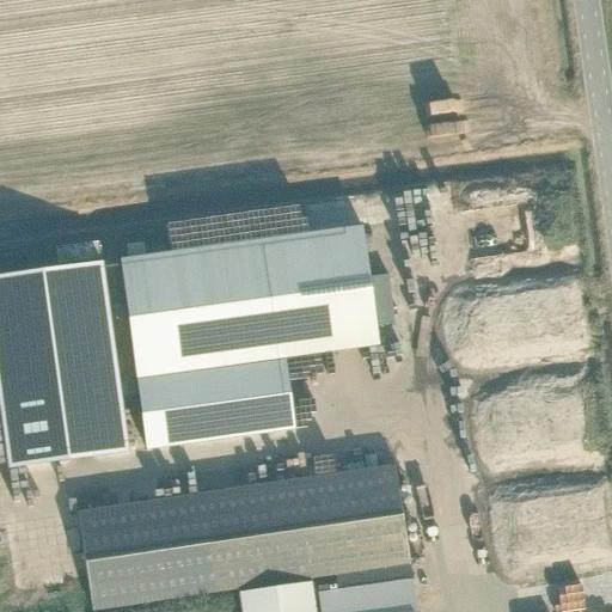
[(362,226),(120,259),(136,378),(146,450),(295,429),(285,357),(378,346),(375,320),(368,271),(362,226)]
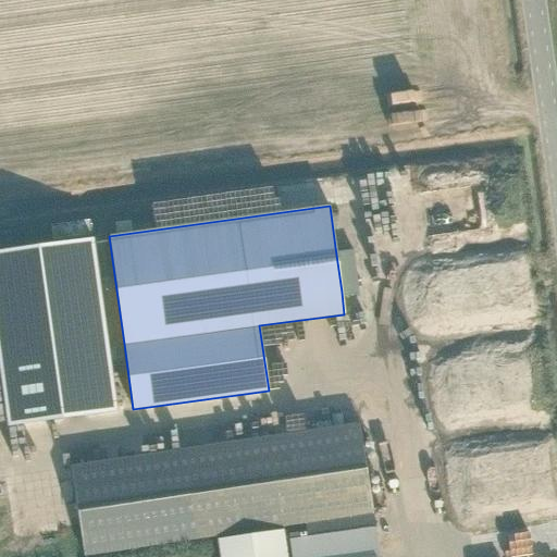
[(95,238),(0,250),(0,346),(11,425),(119,410),(95,238)]
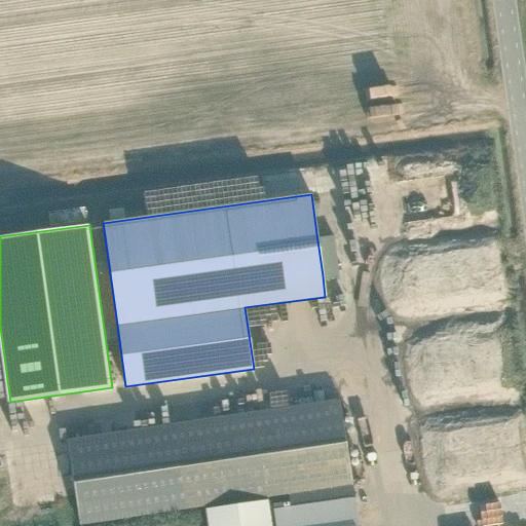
[(331,231),(316,233),(323,275),(336,273),(331,231)]
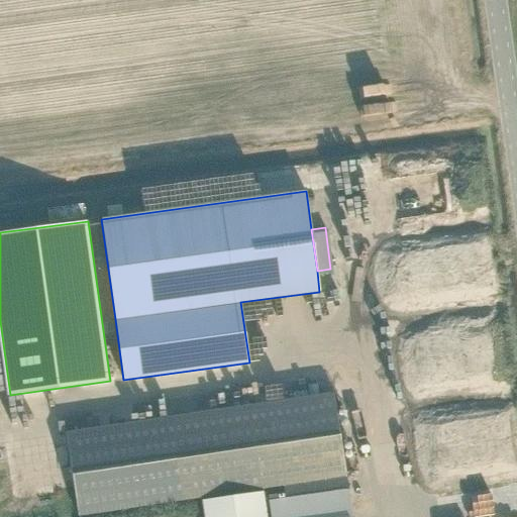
[(333,392),(66,430),(78,513),(345,475),(333,392)]
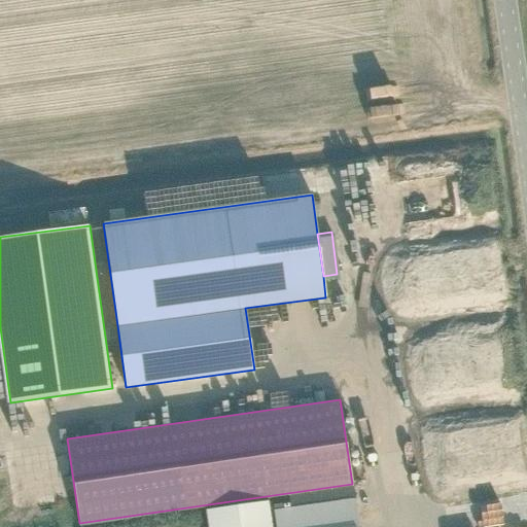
[(272,526),(268,499),(206,511),(208,526),(358,526),(354,498),(274,510),(276,526),(272,526)]
